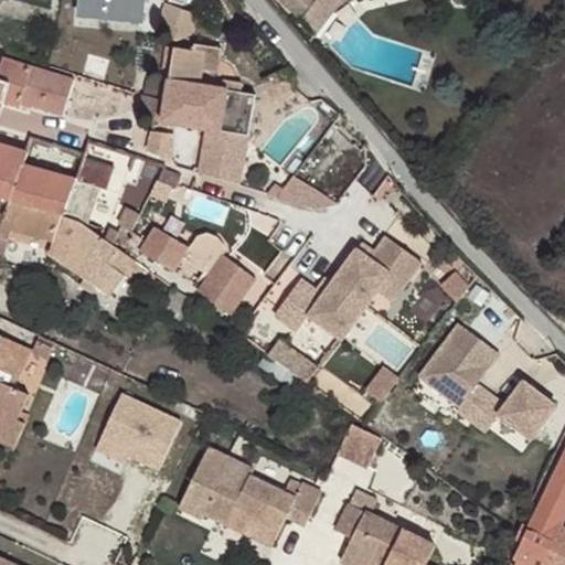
[(81,0),(80,16),(141,21),(142,0),(81,0)]
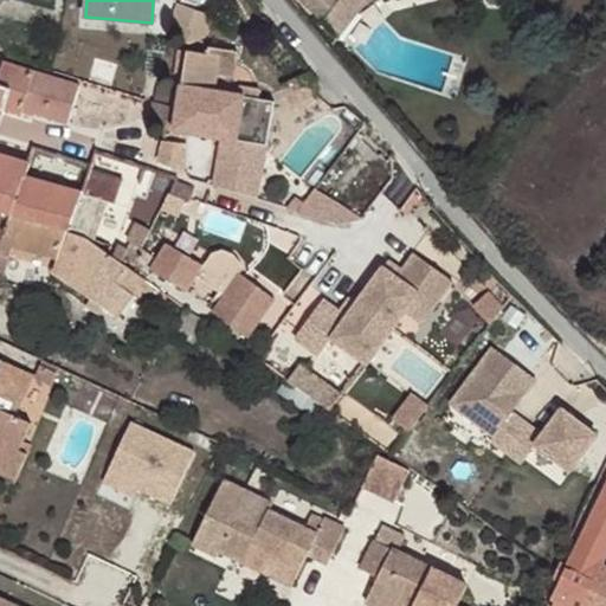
[(343,0),(356,13),(368,0),(302,0),(304,1),(324,19),(341,0),(343,0)]
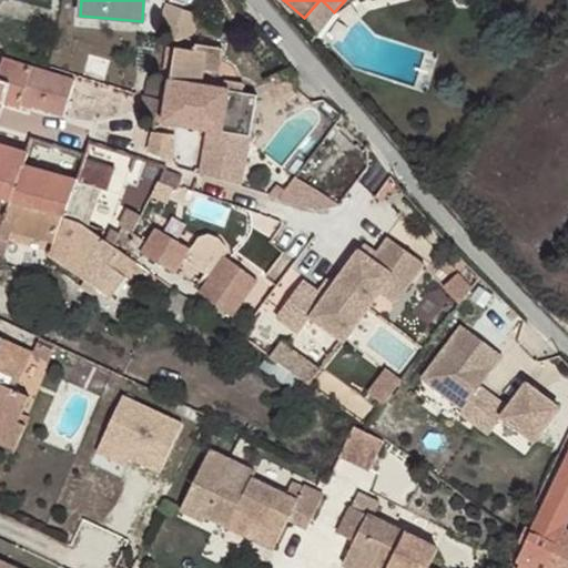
[(320,0),(302,21),(317,32),(334,12),(322,0),(320,0)]
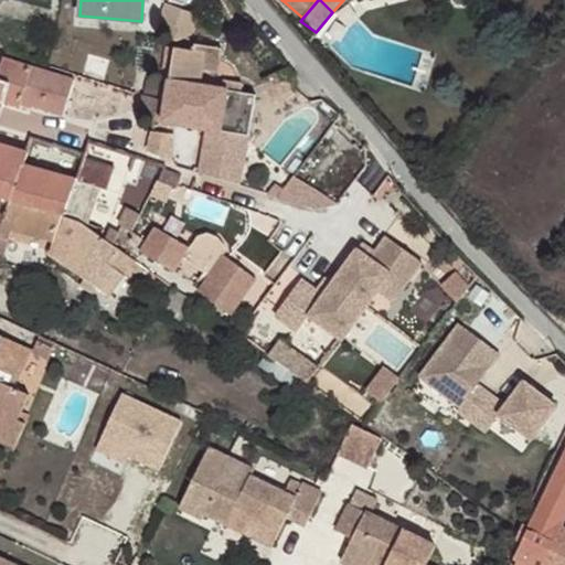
[(182,24),(202,24),(202,8),(182,8),(182,24)]
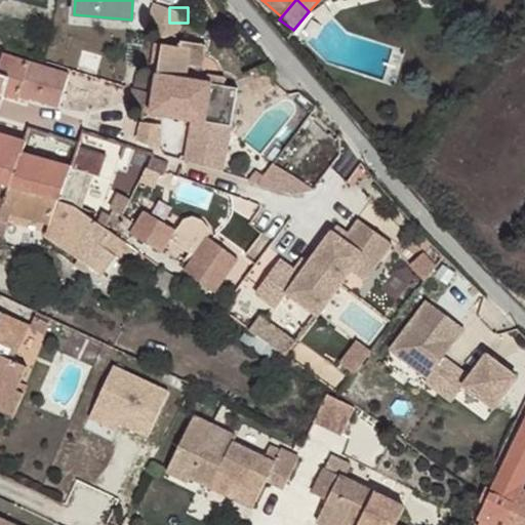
[(162,45),(150,116),(186,122),(179,159),(221,169),(229,128),(231,129),(238,89),(186,81),(188,67),(202,69),(206,46),(180,42),(179,48),(162,45)]
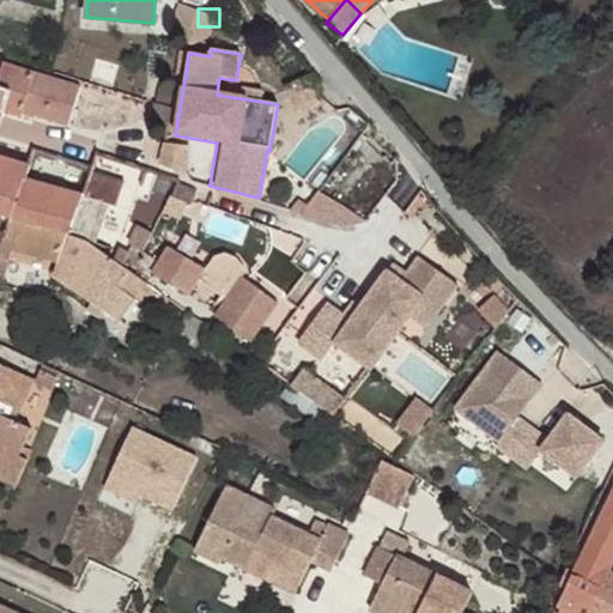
[(79,86),(2,64),(0,72),(0,115),(1,116),(5,110),(20,116),(22,111),(68,126),(79,86)]
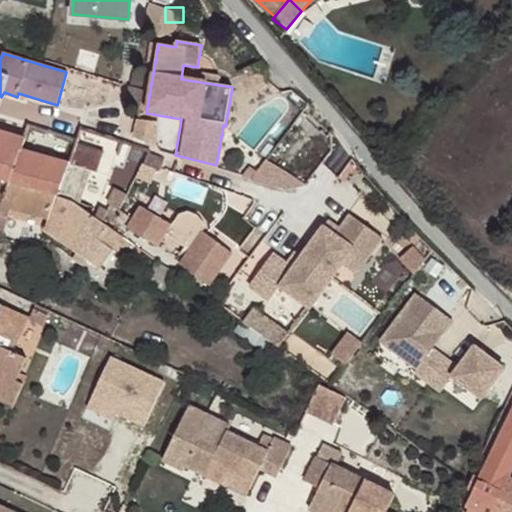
[(0,178),(8,181),(72,200),(80,202),(90,171),(97,173),(104,153),(75,144),(70,163),(22,151),(26,139),(0,130),(0,178)]
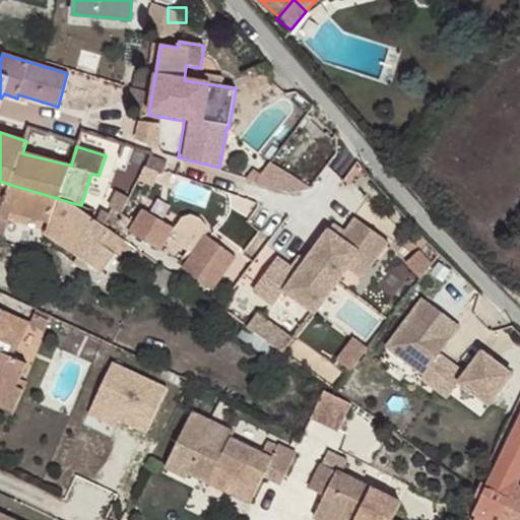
[(167,163),(149,155),(145,169),(163,175),(167,163)]
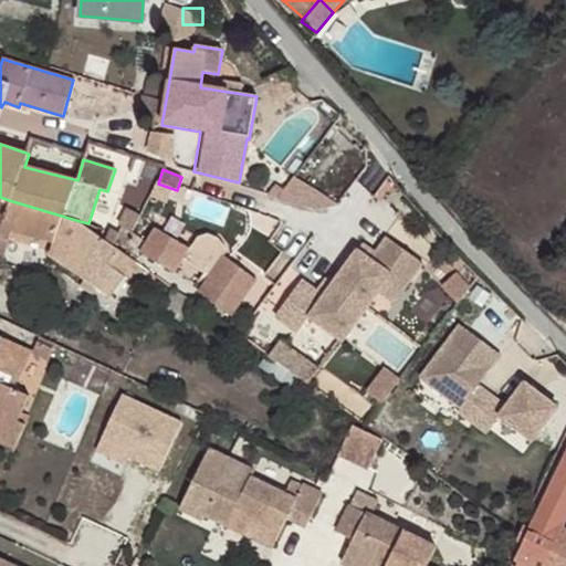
[(8,205),(0,202),(0,236),(7,239),(10,232),(54,243),(49,255),(93,287),(107,299),(125,276),(137,262),(101,236),(80,221),(9,200),(8,205)]
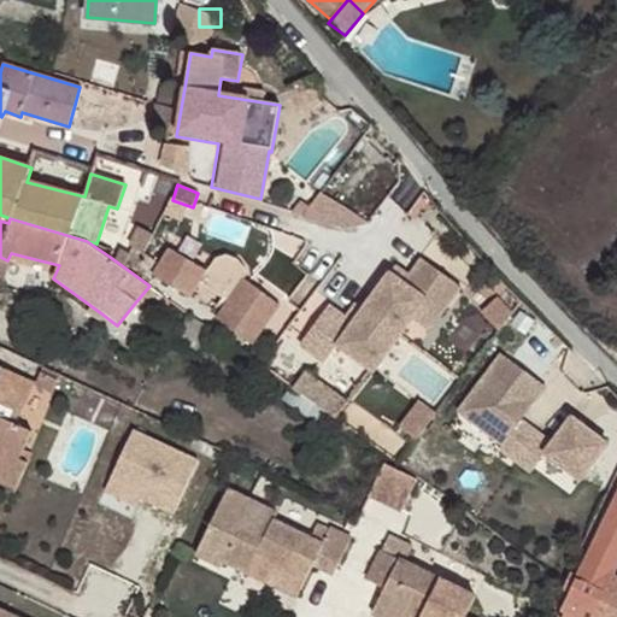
[(251,305),(262,291),(244,278),(246,271),(247,264),(245,257),(240,251),(231,248),(223,250),(217,253),(206,271),(168,248),(153,275),(189,298),(200,281),(229,299),(215,318),(250,342),(268,318),(251,305)]
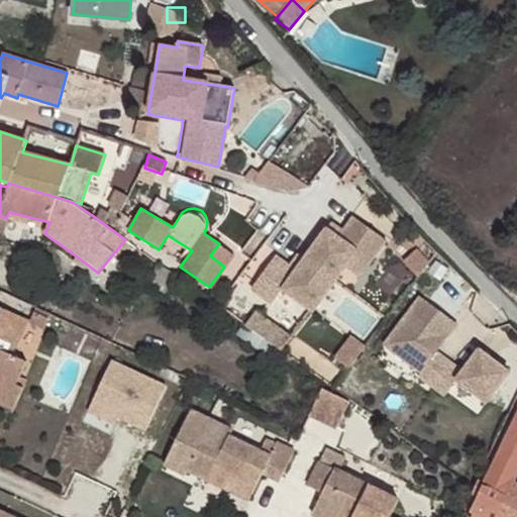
[(284,285),(315,308),(346,263),(358,246),(373,256),(388,235),(354,212),(344,226),(340,232),(328,224),(306,254),(298,267),(292,262),(277,252),(254,284),(273,299),(284,285)]
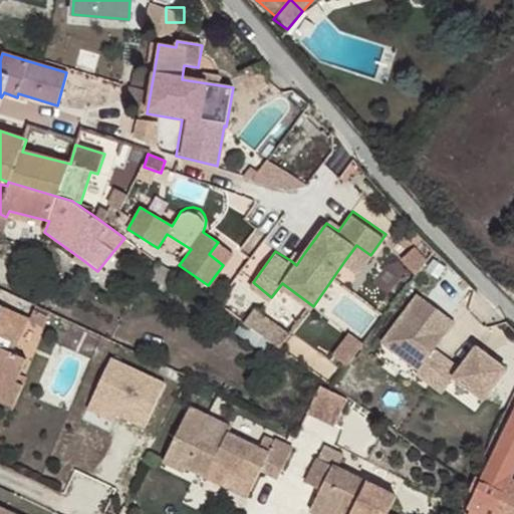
[(326,223),(338,231),(342,225),(330,216),(326,223)]
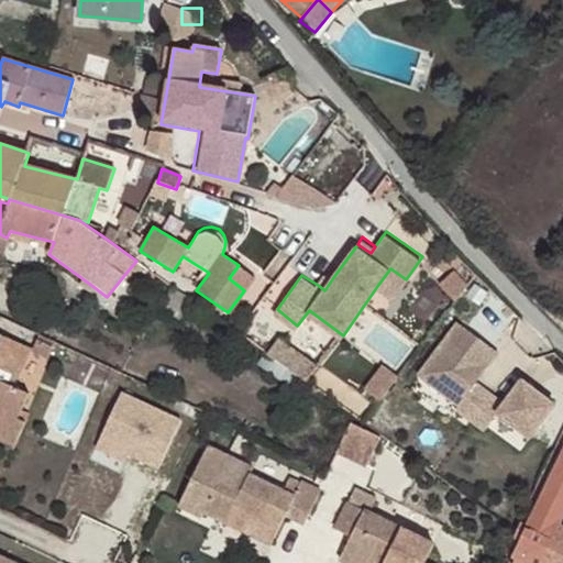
[(136,261),(124,275),(136,285),(140,280),(147,286),(155,274),(136,261)]
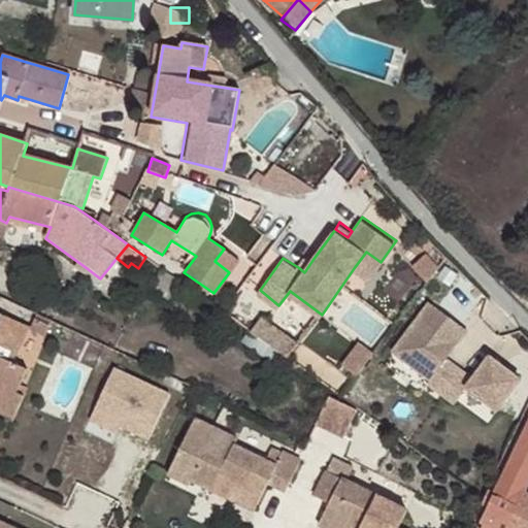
[(234,276),(244,263),(224,249),(215,261),(229,272),(213,293),(220,297),(234,276)]
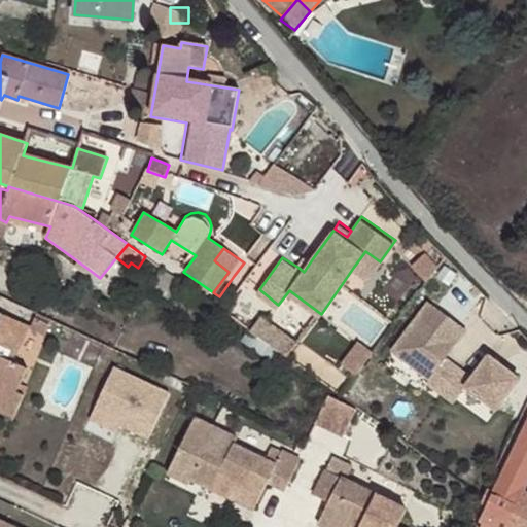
[(367,278),(380,261),(365,251),(353,268),(367,278)]
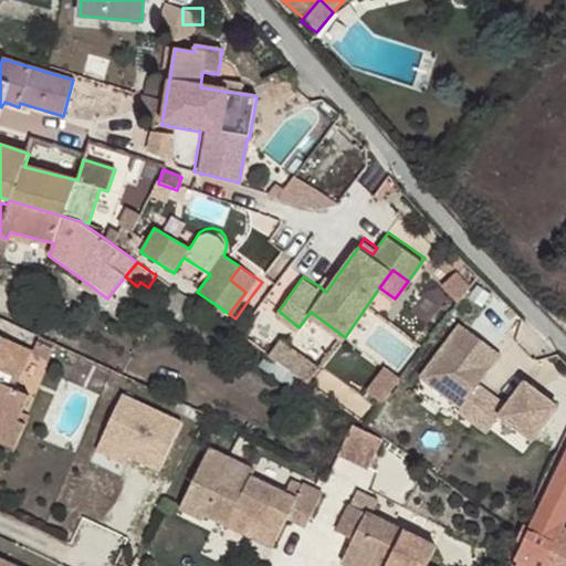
[(326,292),(335,279),(328,274),(320,286),(326,292)]
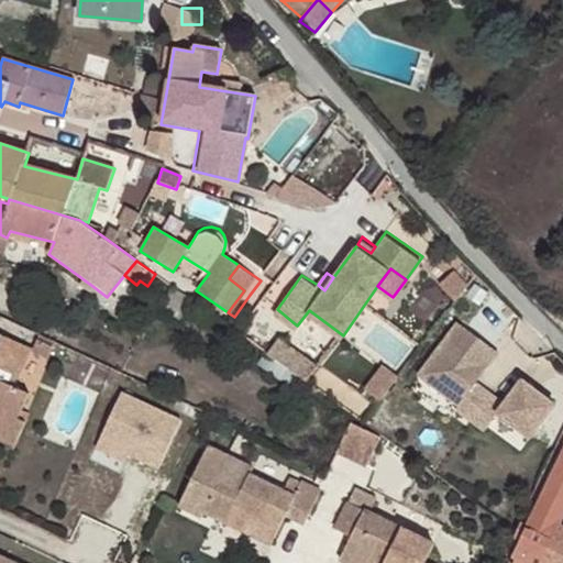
[(191,300),(173,286),(169,293),(188,306),(191,300)]
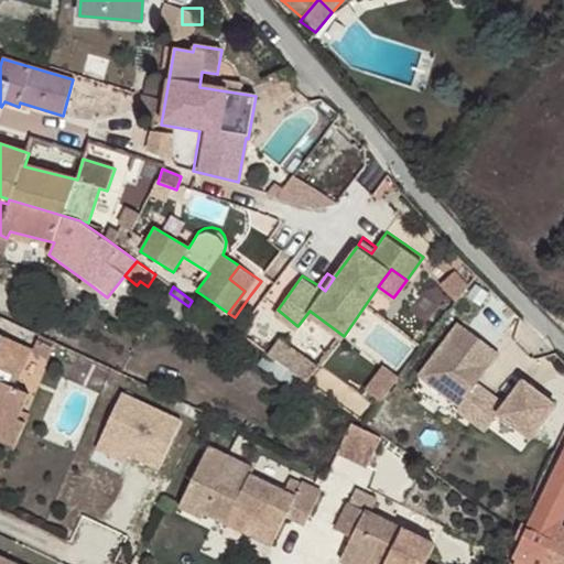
[(473,419),(491,392),(477,382),(498,351),(458,323),(421,375),(461,403),(457,409),(473,419)]
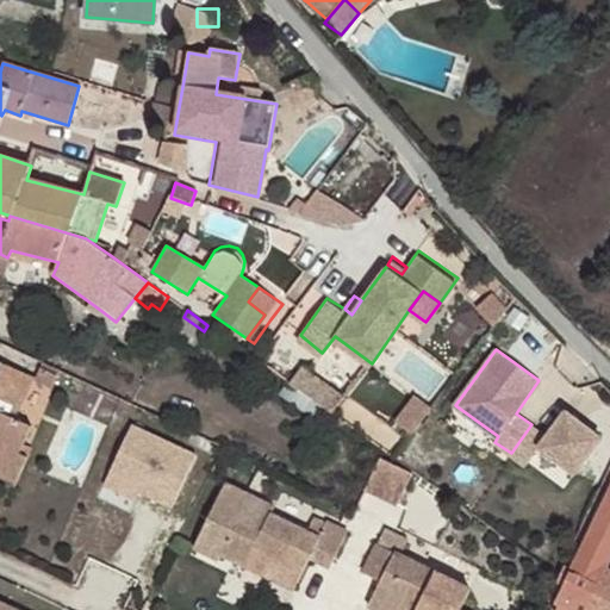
[(0,454),(0,455),(0,477),(16,484),(30,459),(19,454),(32,427),(10,417),(14,406),(20,409),(35,377),(1,362),(0,365),(0,454)]
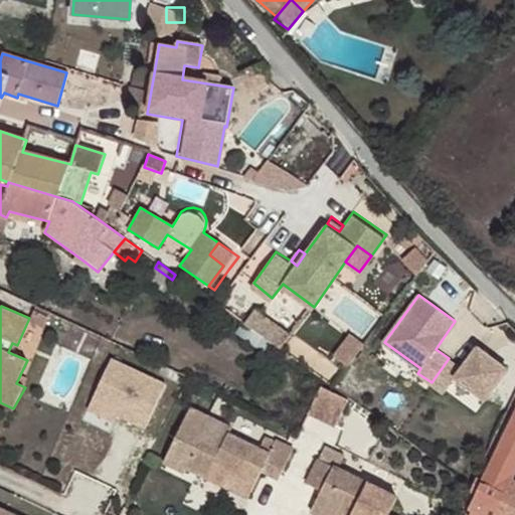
[(254,310),(244,324),(275,345),(282,350),(292,336),(254,310)]
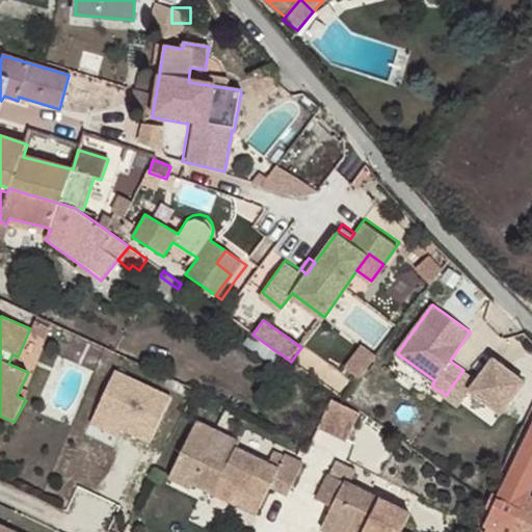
[(31,333),(46,339),(51,327),(36,321),(31,333)]
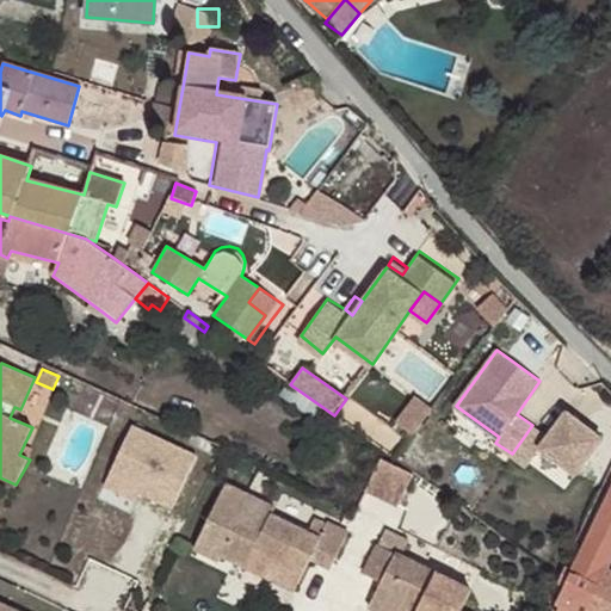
[(290,384),(285,381),(276,394),(318,423),(326,409),(290,384)]
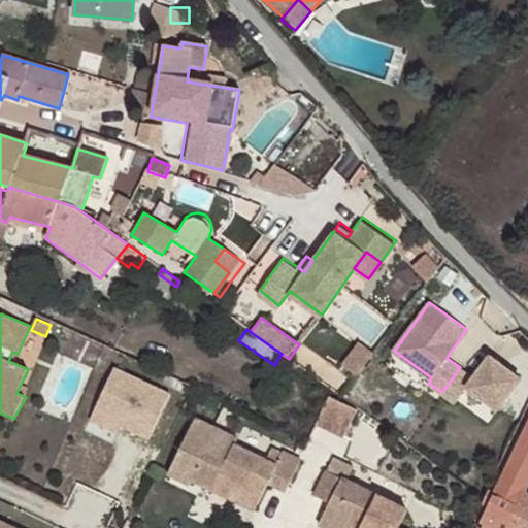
[(342,366),(356,376),(373,353),(360,343),(342,366)]
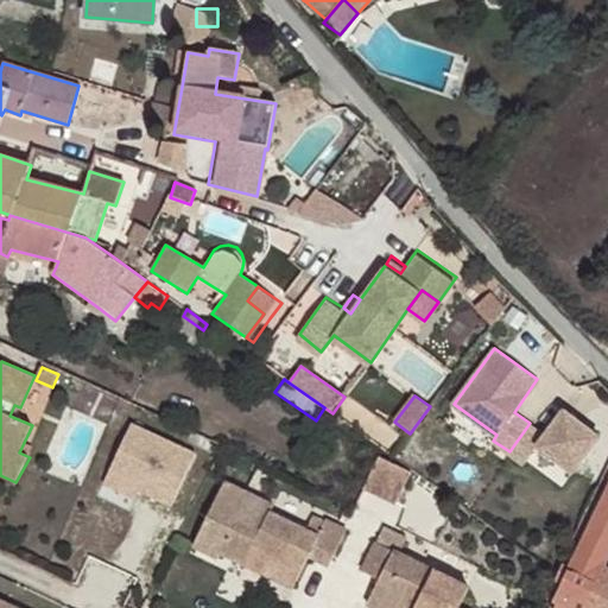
[(539,443),(575,469),(600,434),(564,407),(545,434),(530,423),(510,451),(525,463),(539,443)]
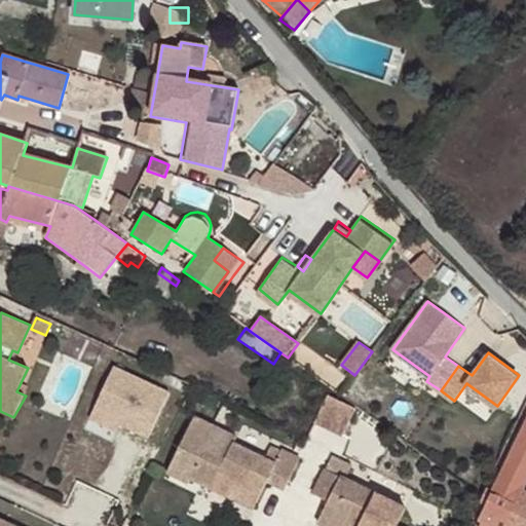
[(170,391),(114,365),(92,408),(149,435),(170,391)]
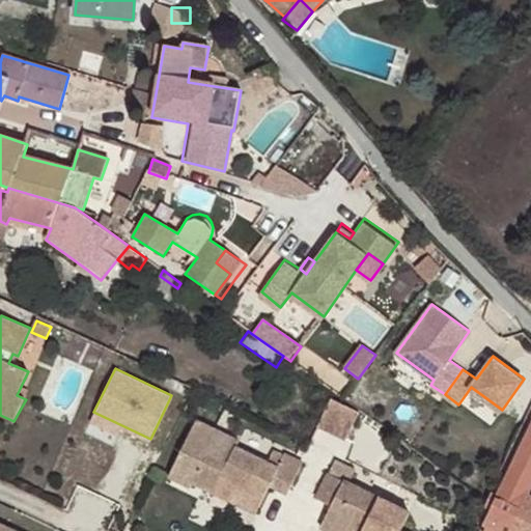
[(220,480),(262,500),(269,486),(287,495),(303,463),(284,453),(277,468),(235,447),(238,441),(196,420),(168,478),(190,488),(192,484),(214,494),(220,480)]
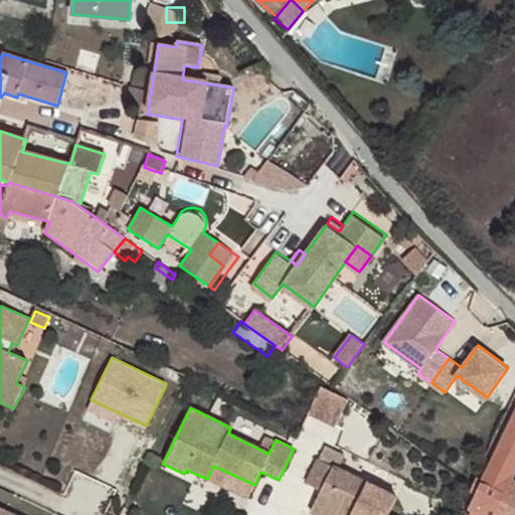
[(514,426),(509,423),(495,452),(514,460),(514,426)]
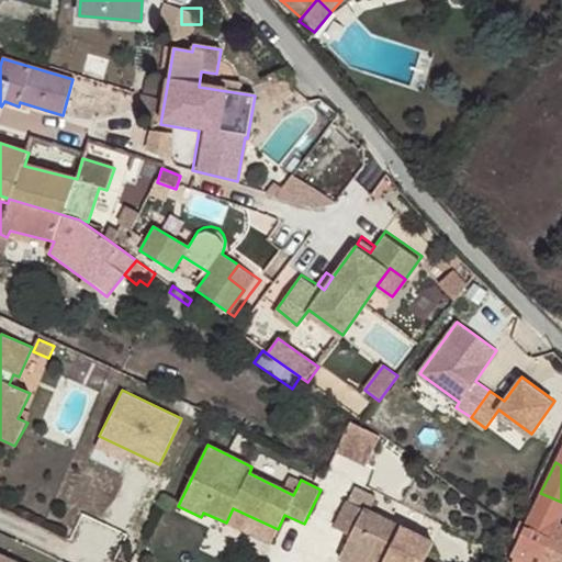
[(561,502),(540,493),(509,557),(514,559),(513,561),(539,561),(557,524),(561,512),(561,502)]
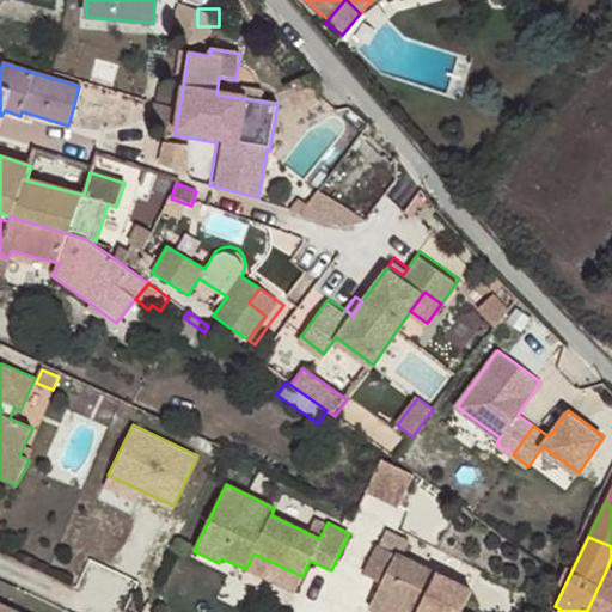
[(444,611),(447,605),(460,611),(472,591),(377,545),(362,575),(380,583),(369,609),(377,611),(444,611)]
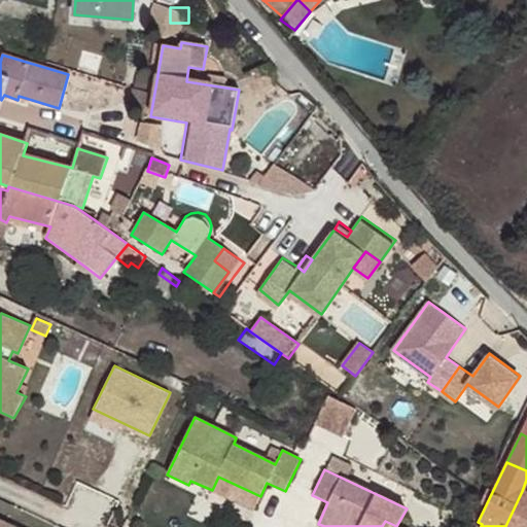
[(253,511),(260,496),(218,477),(212,490),(253,511)]
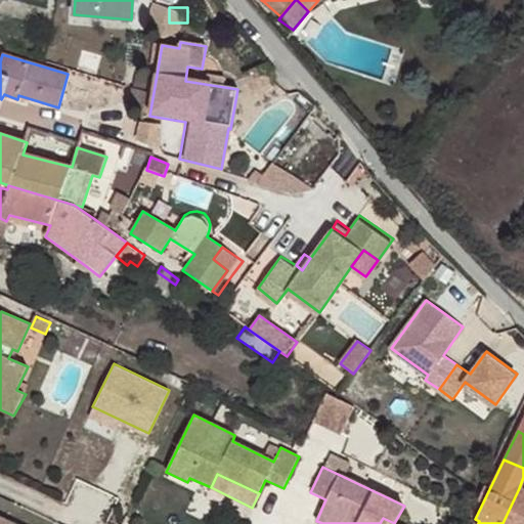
[(503,523),(523,523),(523,490),(519,488),(503,523)]
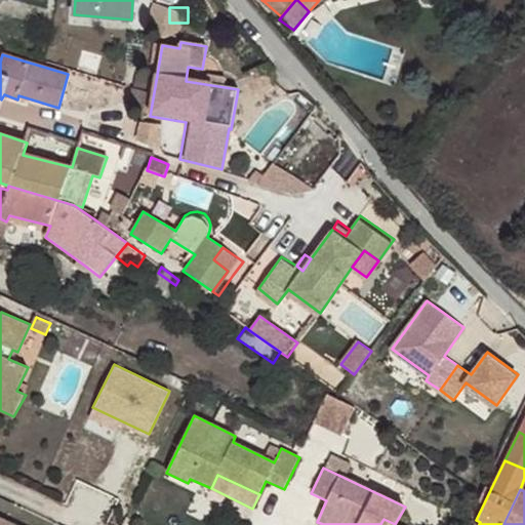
[(17,524),(0,516),(0,524),(17,524)]
